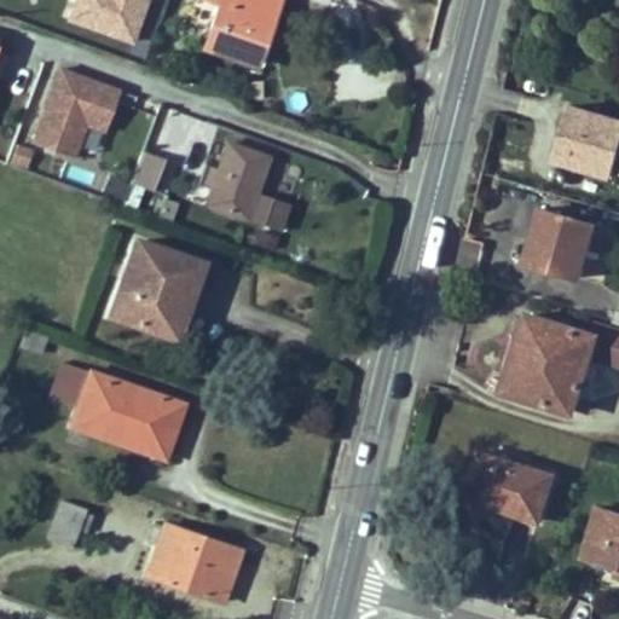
[(150,0),(77,0),(70,23),(134,46),(150,0)]
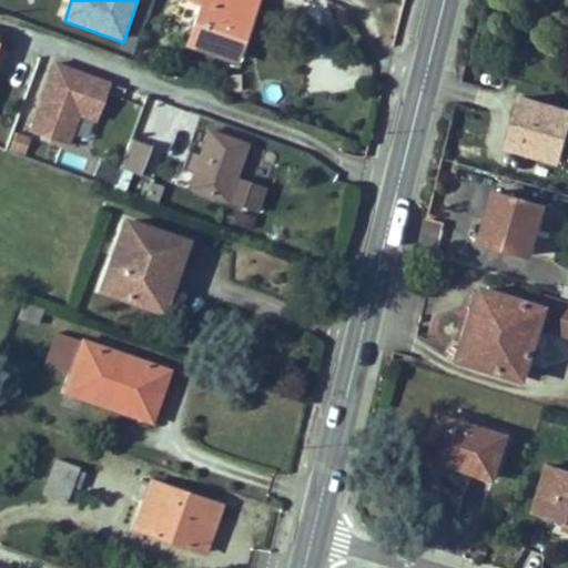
[(245,31),(255,0),(193,0),(201,2),(186,43),(227,58),(237,29),(245,31)]
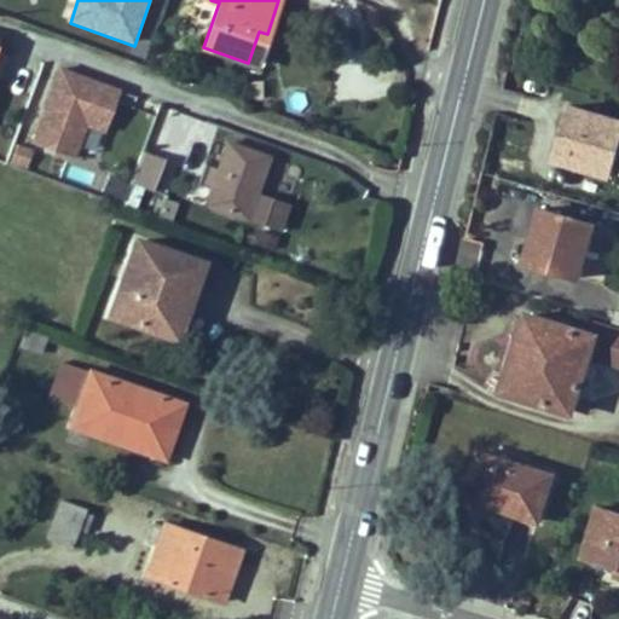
[(255,65),(267,34),(259,32),(248,63),(255,65)]
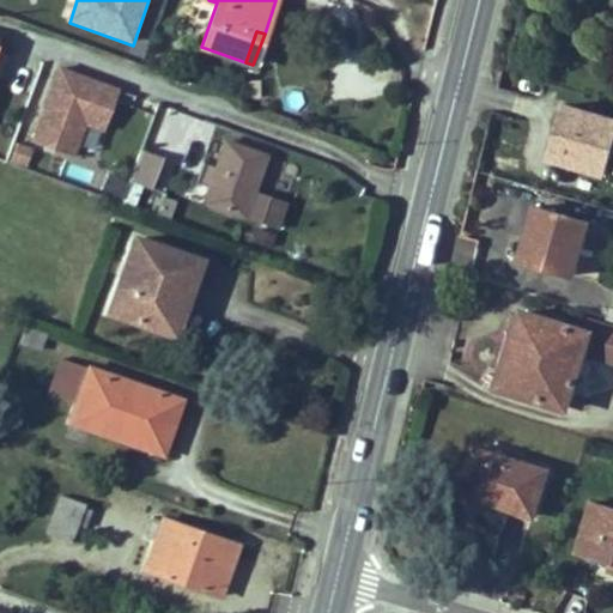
[(108,131),(122,91),(60,68),(34,141),(79,158),(91,123),(108,131)]
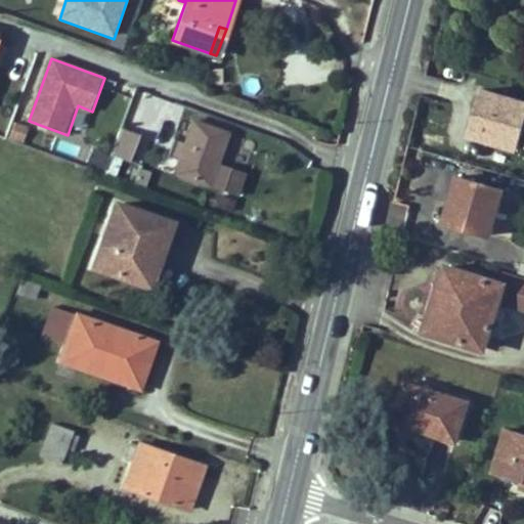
[(515,148),(523,117),(523,101),(483,90),(471,130),(498,138),(497,143),(515,148)]
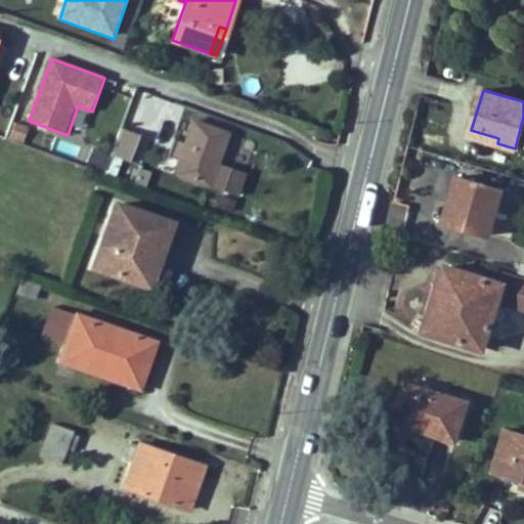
[(216,164),(227,133),(192,121),(184,142),(174,139),(168,156),(178,160),(174,173),(236,194),(244,173),(216,164)]
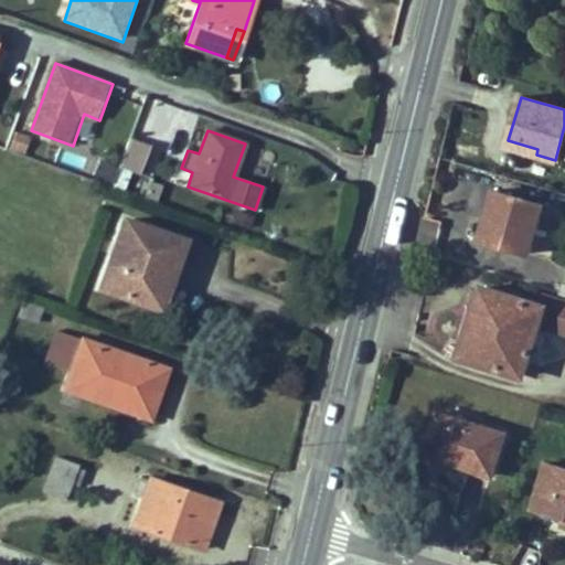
[(536,155),(537,149),(508,140),(505,146),(536,155)]
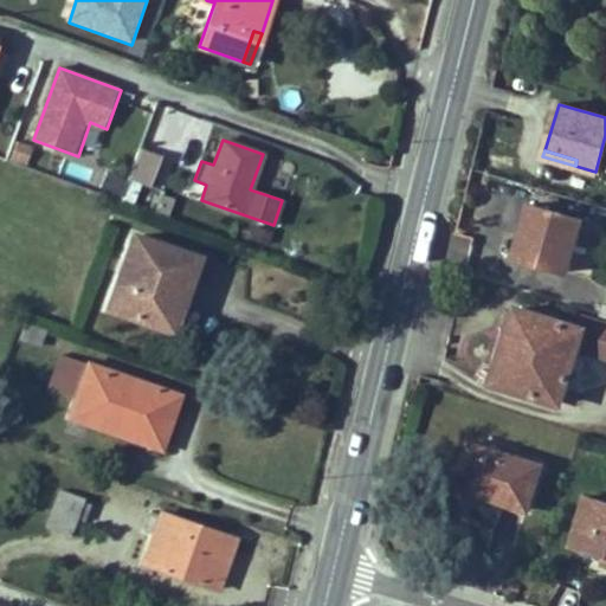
[(162,185),(169,163),(137,152),(128,179),(128,180),(144,185),(147,180),(162,185)]
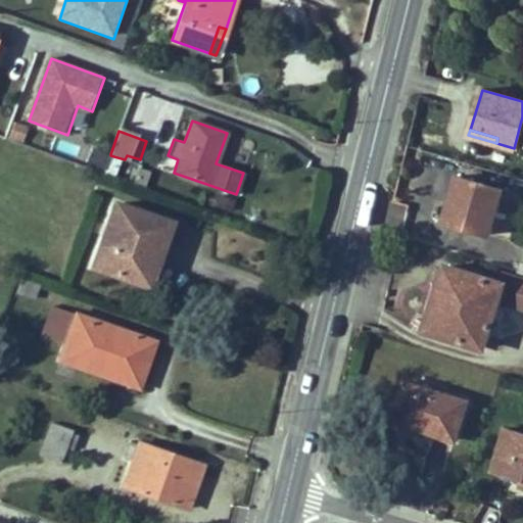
[(79,158),(83,148),(75,145),(70,155),(79,158)]
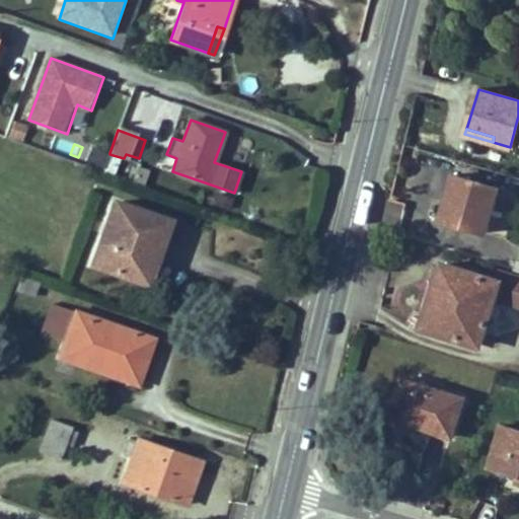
[(95,164),(100,151),(84,145),(82,147),(78,157),(95,164)]
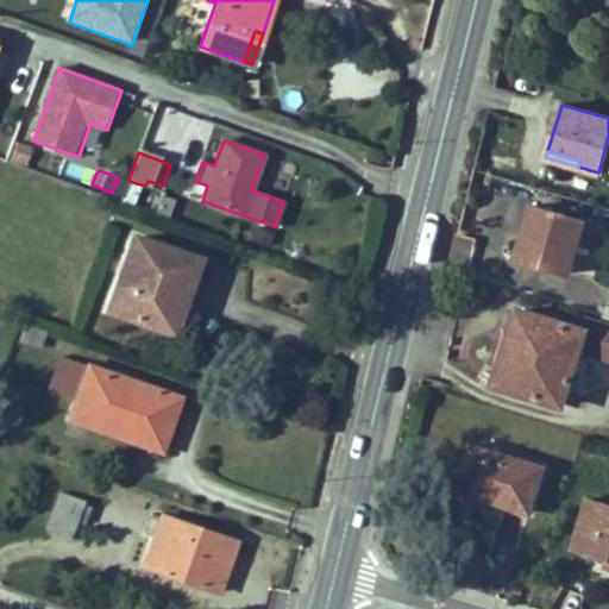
[(123,196),(127,182),(118,177),(112,193),(123,196)]
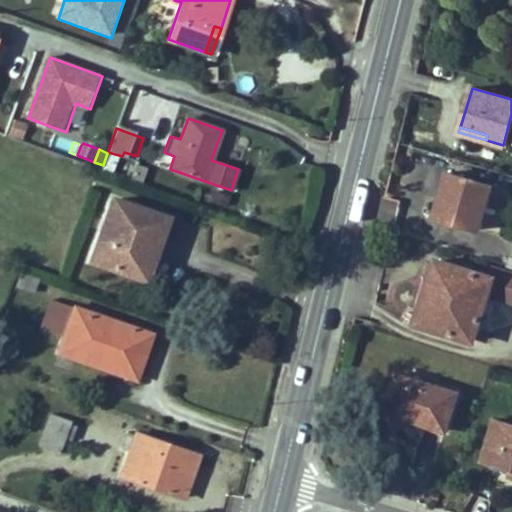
[(477,230),(491,185),(447,172),(441,191),(446,193),(438,218),(477,230)]
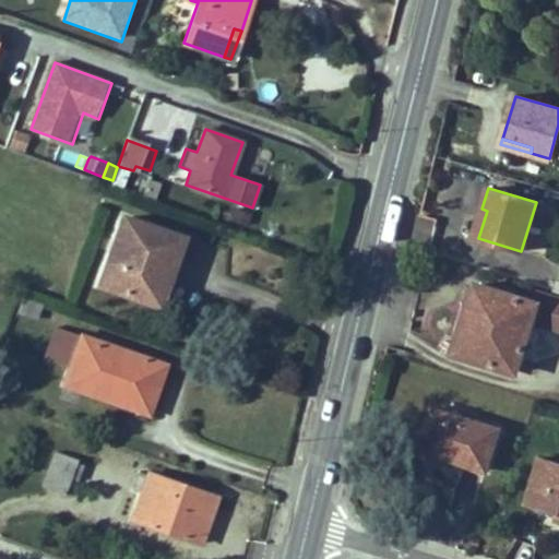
[(248,225),(251,214),(235,209),(232,219),(248,225)]
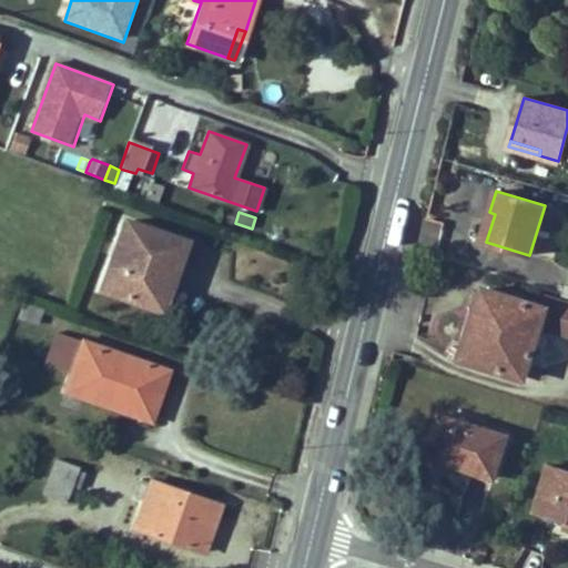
[(486,242),(495,214),(489,212),(480,241),(486,242)]
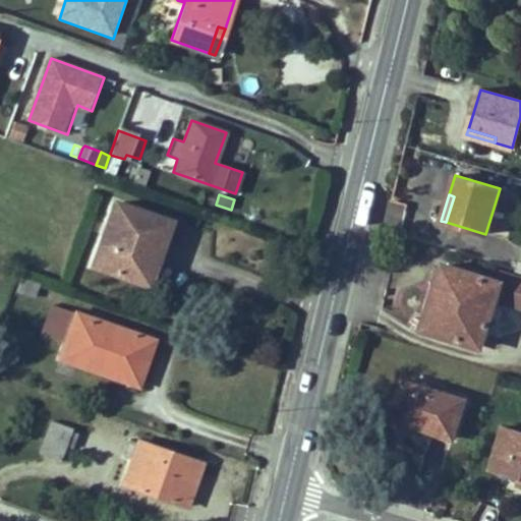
[(138,257),(147,234),(162,239),(168,221),(115,203),(93,266),(146,284),(154,263),(138,257)]
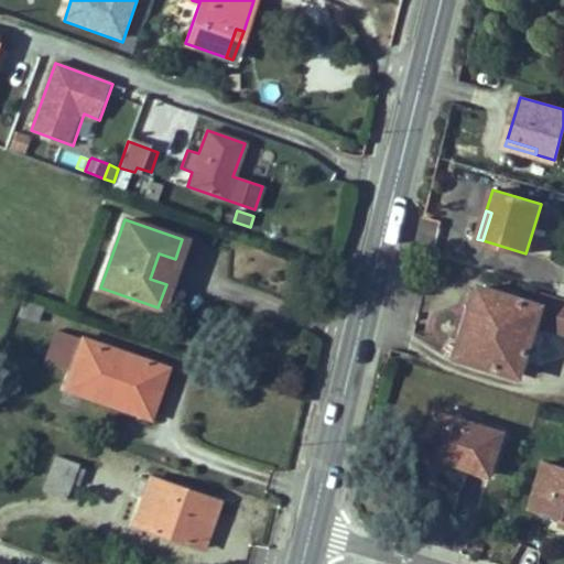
[(166,284),(175,259),(159,253),(150,279),(166,284)]
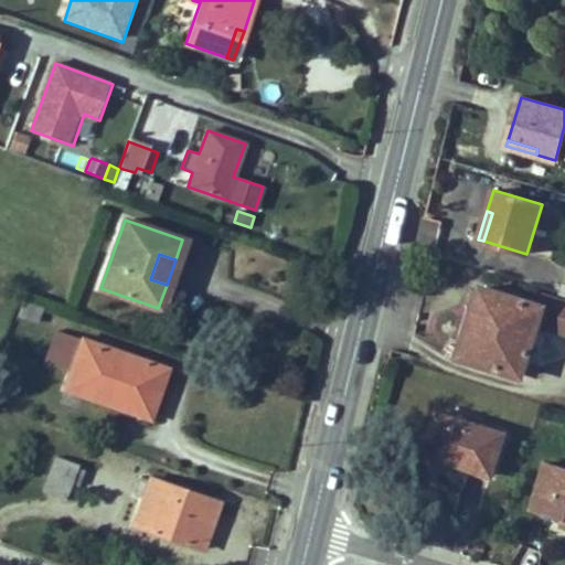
[(521,375),(536,323),(564,332),(564,301),(544,296),(541,307),(480,287),(473,309),(484,312),(469,359),(521,375)]
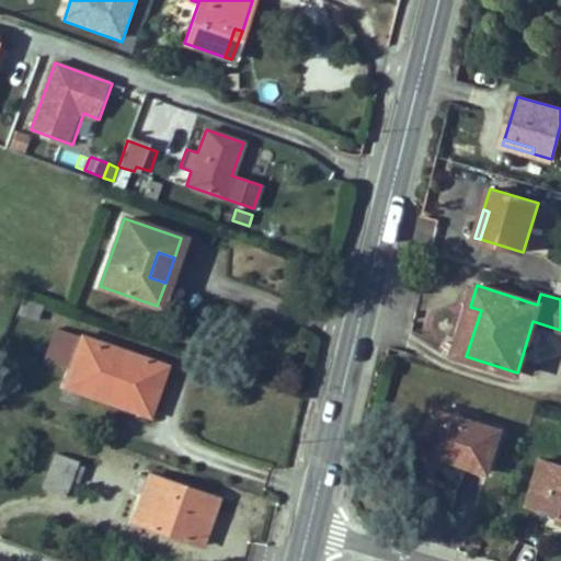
[(35,320),(41,305),(23,298),(18,313),(35,320)]
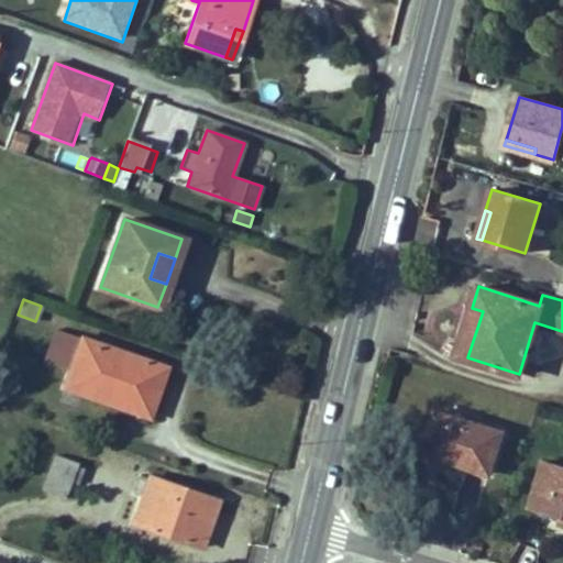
[(467,357),(483,311),(472,308),(457,354),(467,357)]
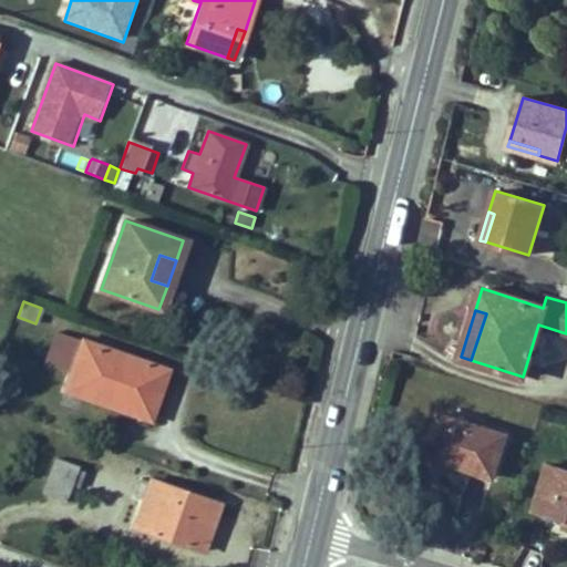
[(71,373),(82,340),(58,332),(47,364),(71,373)]
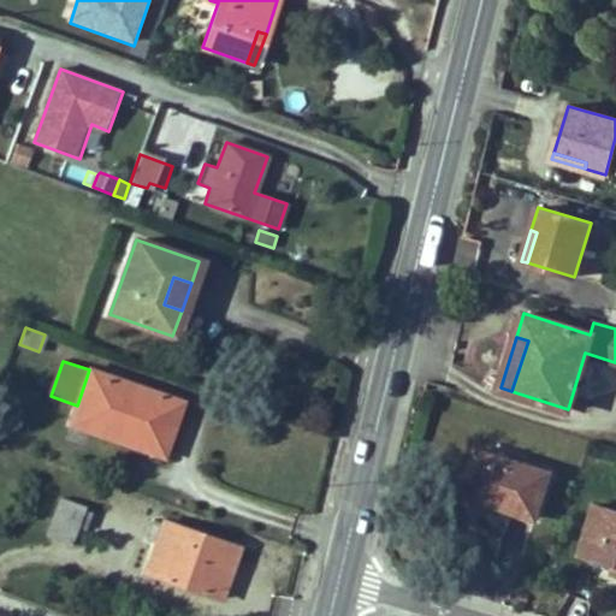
[(173,425),(182,402),(89,369),(77,406),(71,424),(154,452),(165,421),(173,425)]
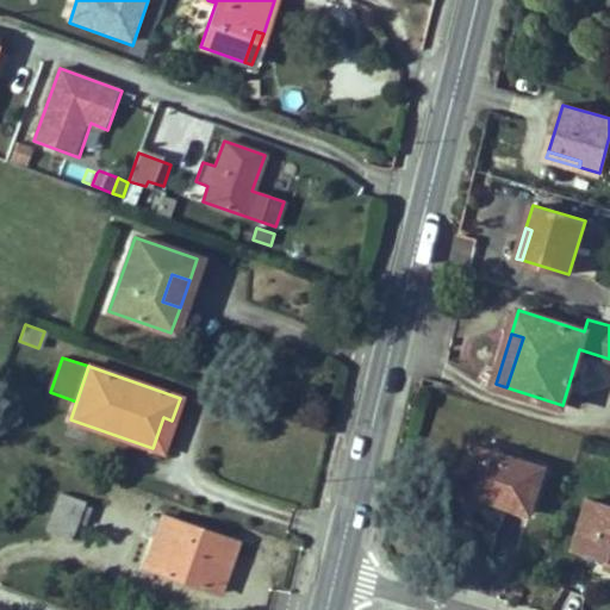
[(161,452),(172,421),(163,417),(153,448),(161,452)]
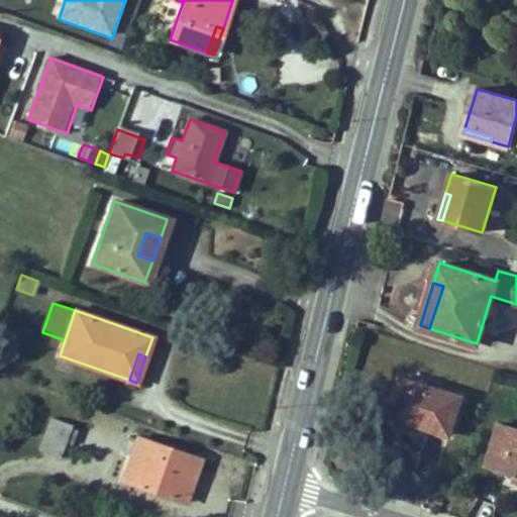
[(449,435),(460,397),(400,378),(388,416),(449,435)]
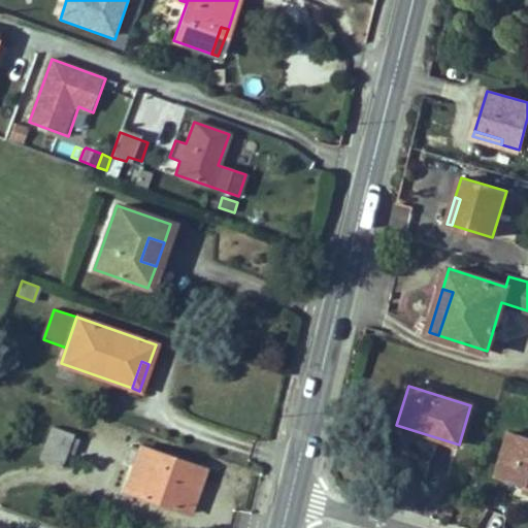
[(66,452),(71,437),(72,434),(53,426),(40,460),(60,467),(66,452)]
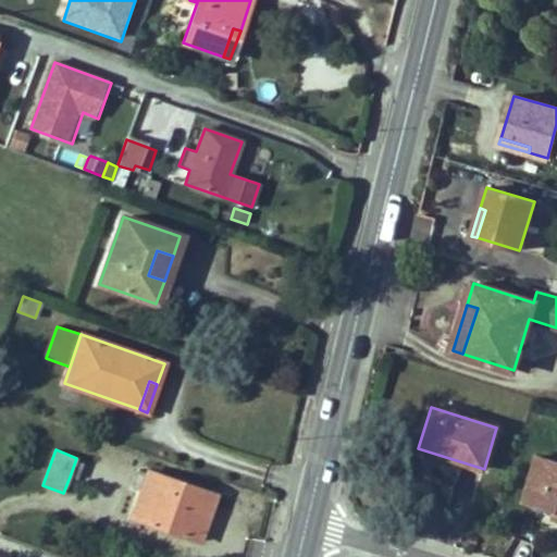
[(556,462),(537,457),(524,502),(556,510),(556,462)]
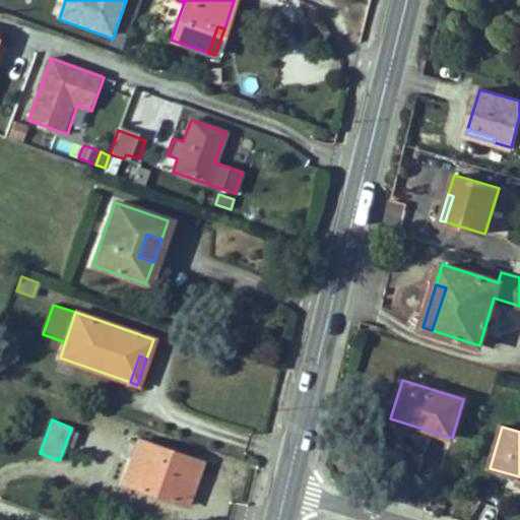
[(71,448),(77,433),(70,431),(65,445),(71,448)]
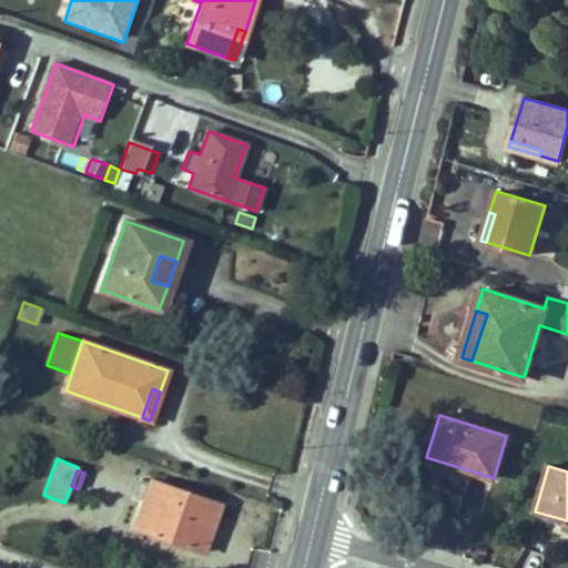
[(144,500),(150,483),(141,479),(134,497),(144,500)]
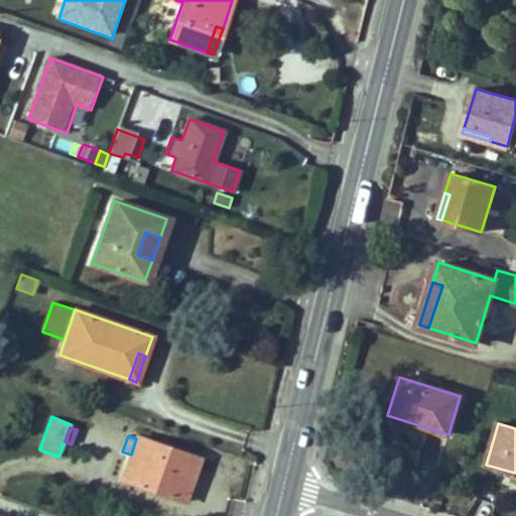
[(184,501),(200,459),(137,436),(136,438),(131,455),(122,479),(184,501)]
